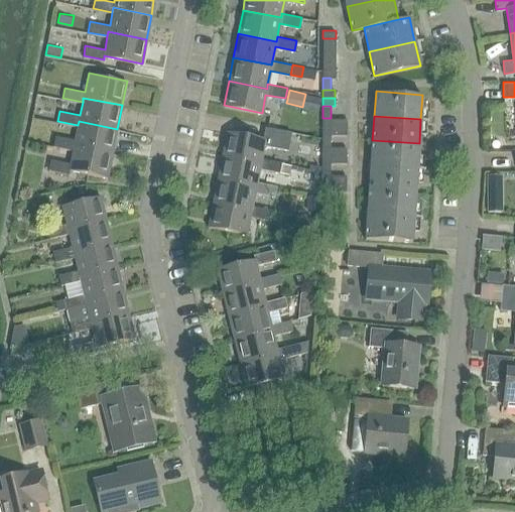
[(323,118),(323,126),(335,126),(335,118),(331,118),(323,118)]
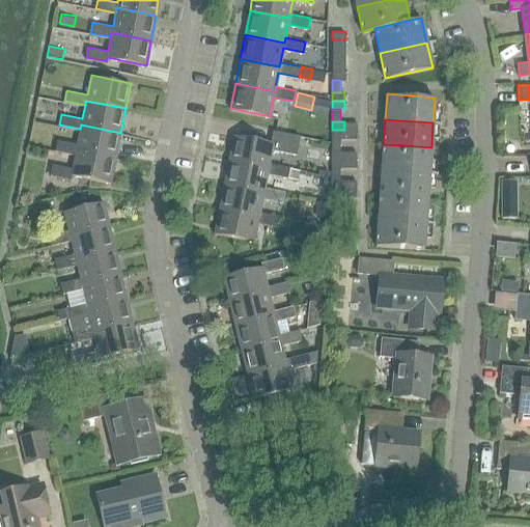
[(344,121),(344,130),(357,130),(357,121),(344,121)]
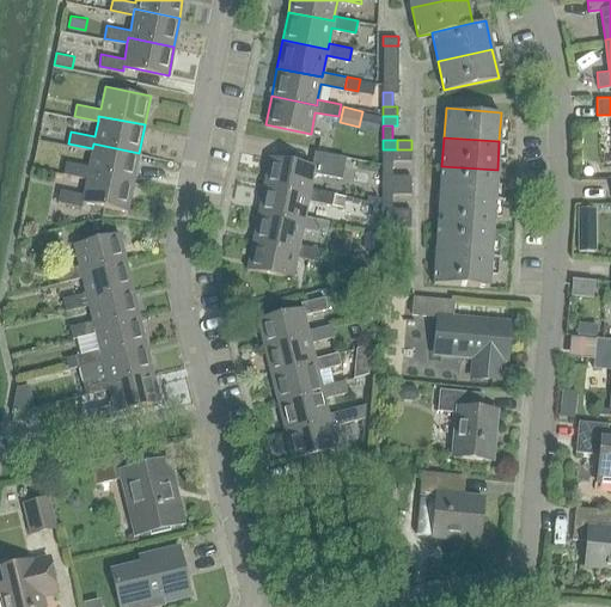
[(87,171),(133,181),(139,153),(93,143),(92,148),(89,165),(66,160),(63,172),(86,177),(87,171)]
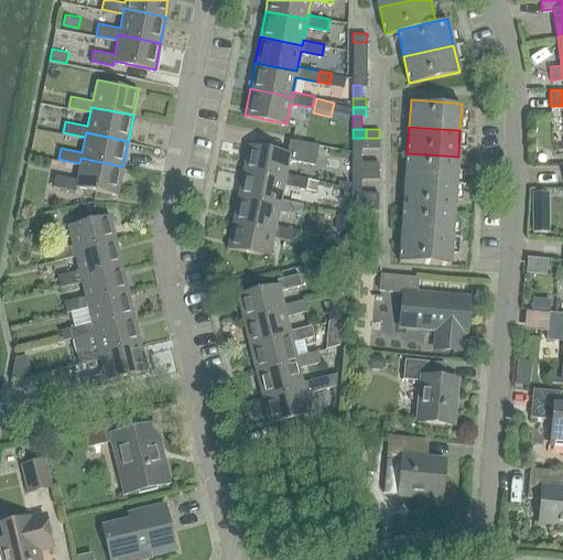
[(292,138),(290,147),(290,151),(248,142),(242,169),(284,178),(285,172),(289,158),(314,162),(318,143),(292,138)]
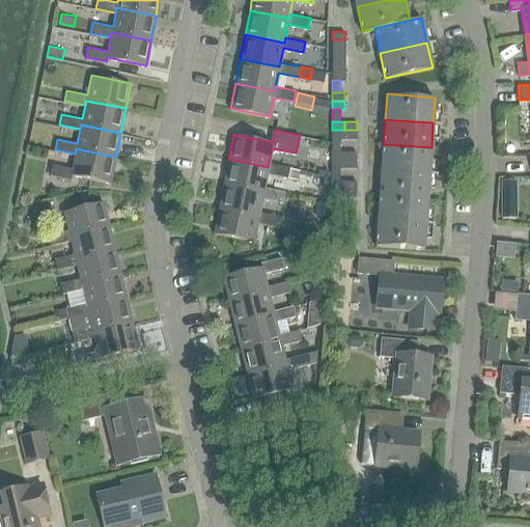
[(332,130),(332,138),(340,138),(344,138),(344,130),(332,130)]
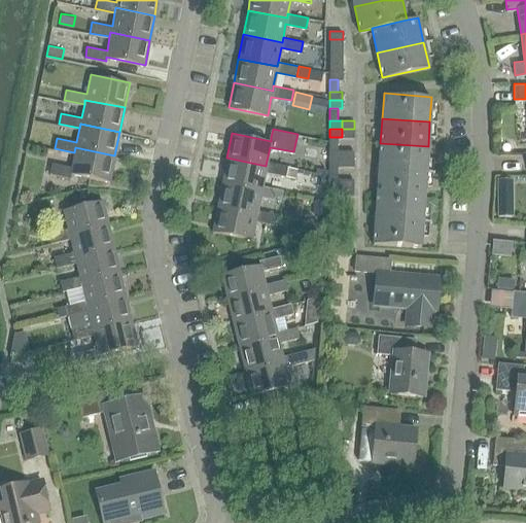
[(342,129),(342,137),(354,137),(354,129),(342,129)]
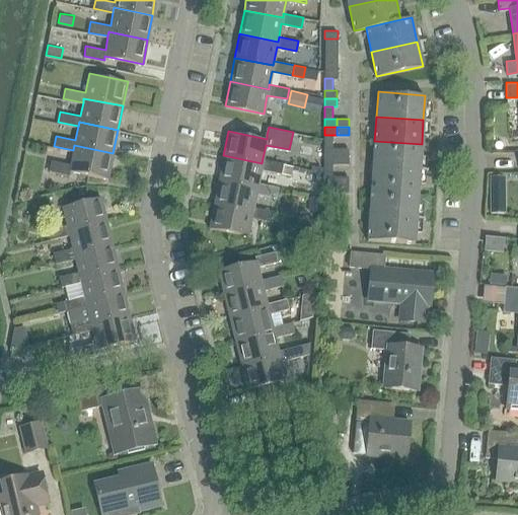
[(324,135),(323,147),(333,147),(333,135),(324,135)]
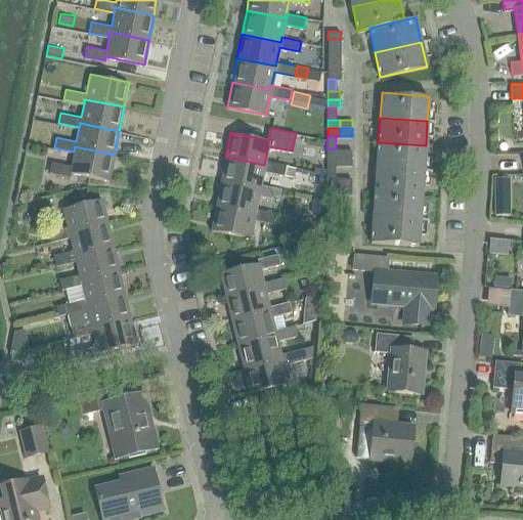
[(376,167),(424,170),(426,145),(378,142),(376,167)]
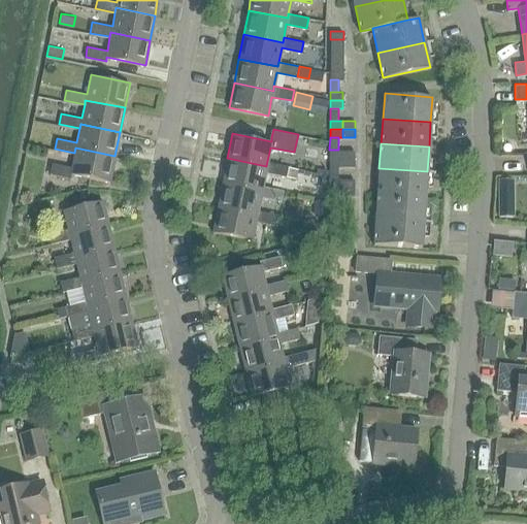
[(75,148),(74,153),(71,166),(52,162),(50,172),(70,177),(71,173),(109,181),(114,156),(75,148)]
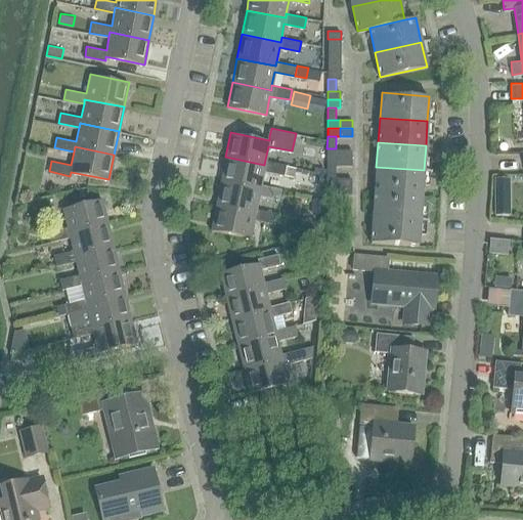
[(327,148),(327,157),(339,157),(339,148),(336,148),(327,148)]
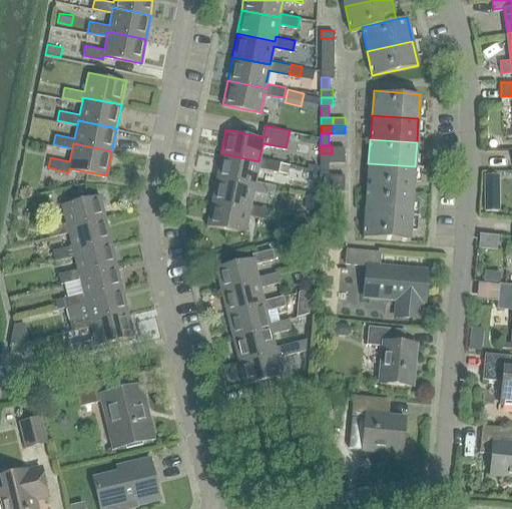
[(332,145),(332,153),(344,153),(345,145),(332,145)]
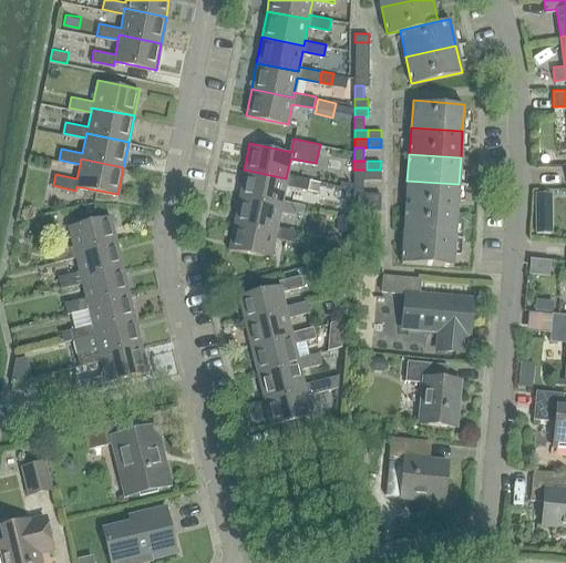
[(281,204),(281,200),(285,184),(307,188),(309,177),(287,173),(286,178),(244,170),(239,196),(281,204)]
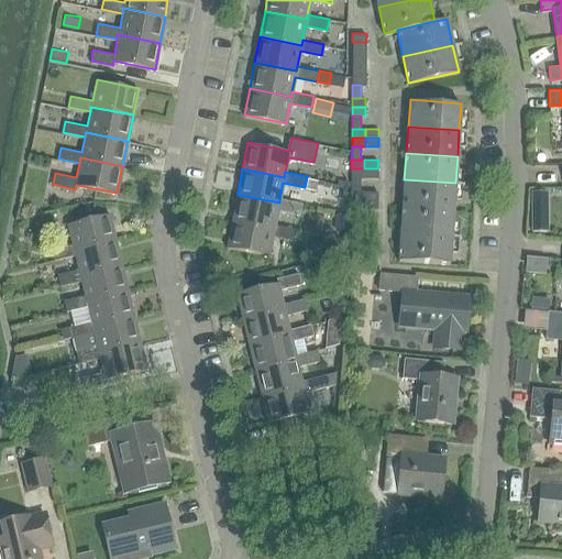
[(351,168),(351,177),(360,177),(364,177),(364,168),(351,168)]
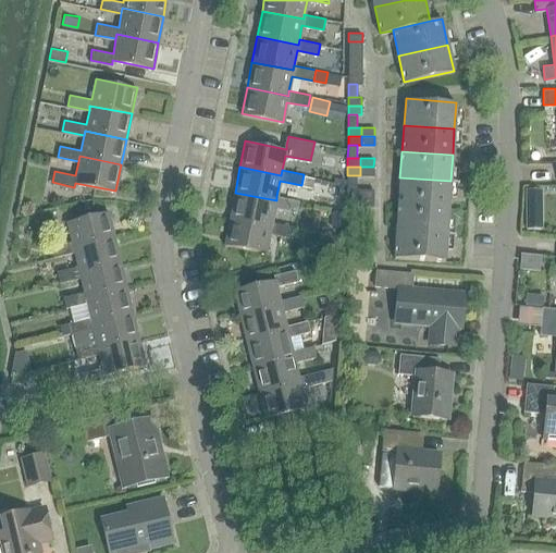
[(360,167),(360,175),(373,175),(373,167),(360,167)]
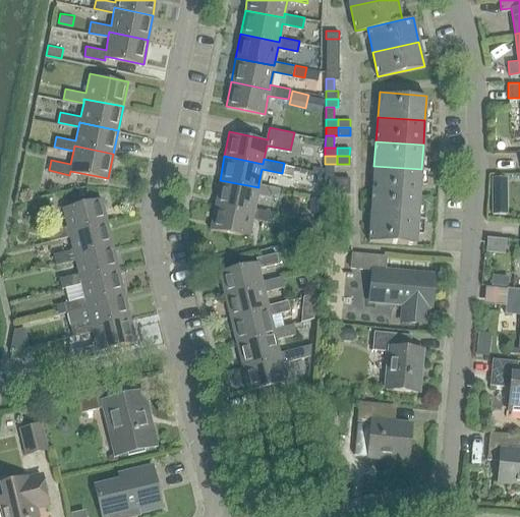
[(284,163),(282,173),(291,175),(293,165),(284,163)]
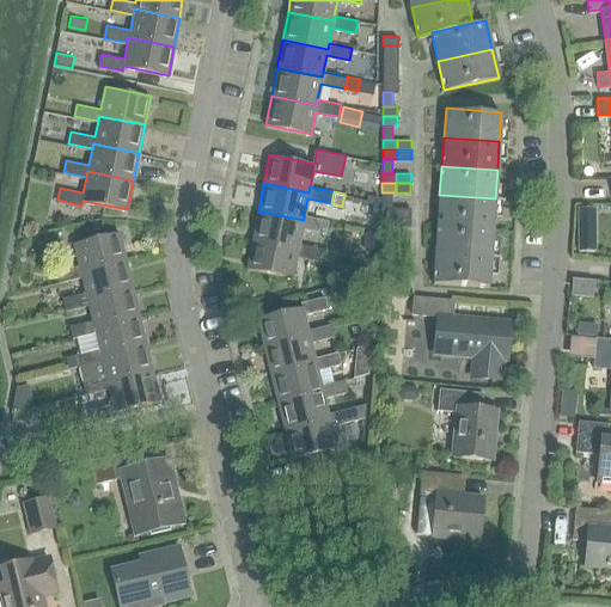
[(382,201),(382,207),(391,207),(391,192),(382,192),(382,196),(382,200),(382,201)]
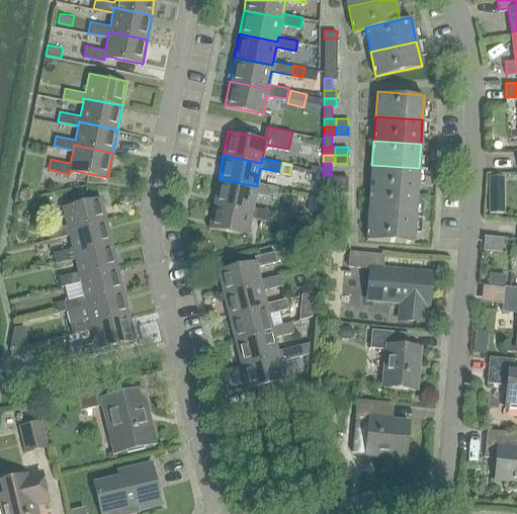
[(370,189),(417,192),(419,168),(371,165),(370,189)]
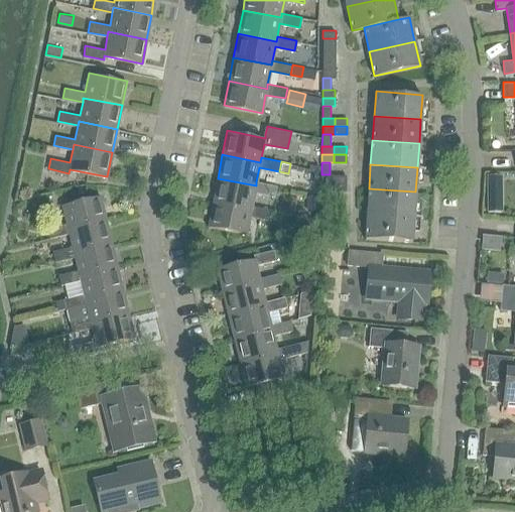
[(330,174),(322,174),(322,182),(334,182),(334,174),(330,174)]
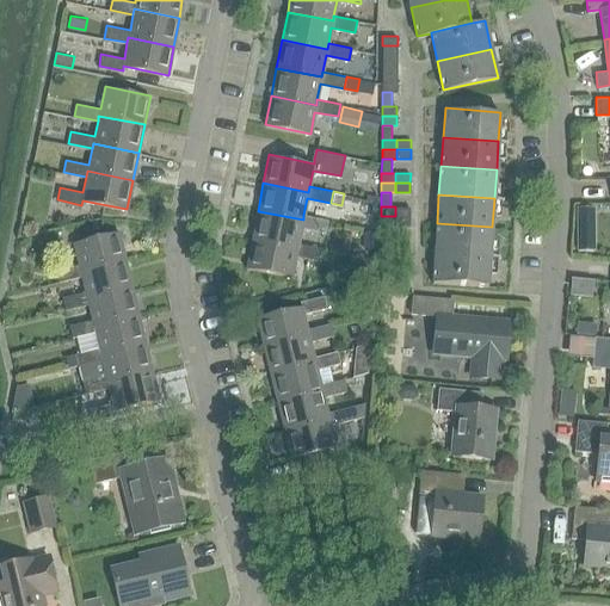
[(410,206),(395,206),(395,216),(410,216),(410,206)]
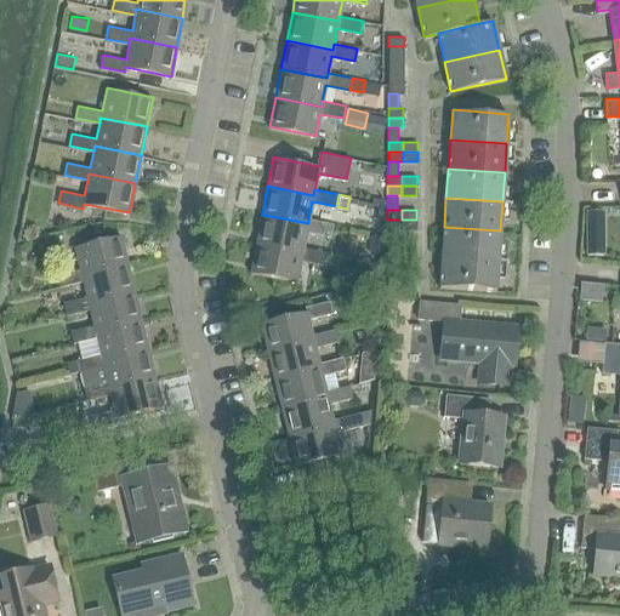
[(587,254),(604,254),(604,210),(587,210),(587,254)]
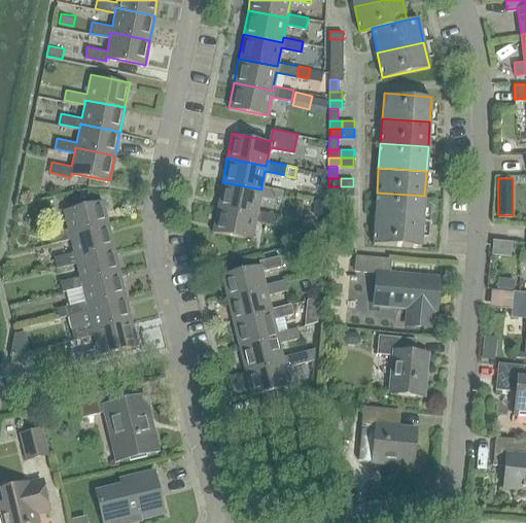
[(256,214),(257,209),(260,196),(280,200),(282,189),(261,185),(261,189),(222,182),(217,206),(256,214)]
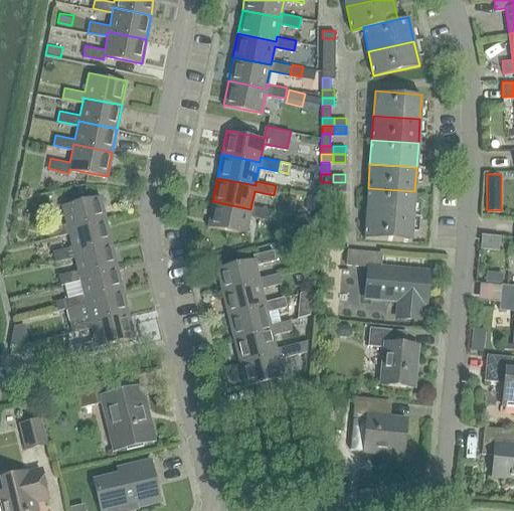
[(333,182),(321,182),(321,190),(333,190),(333,182)]
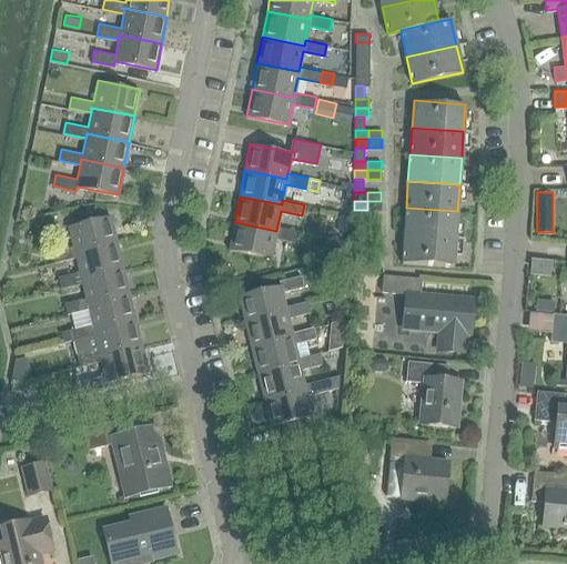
[(381,201),(367,201),(367,210),(381,210),(381,201)]
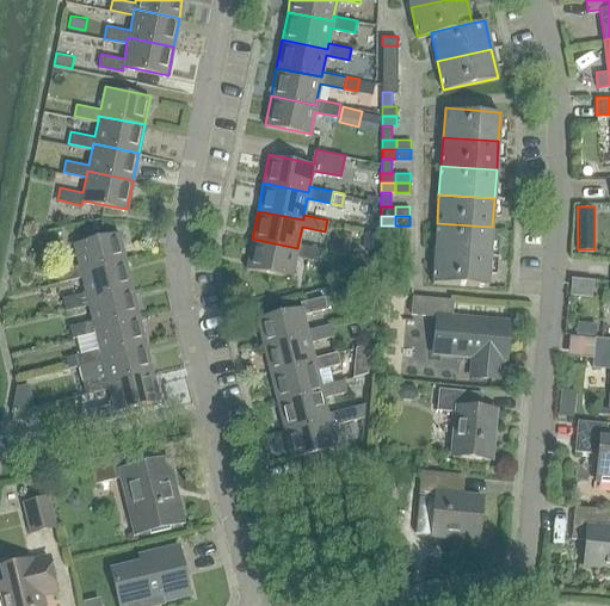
[(435,252),(490,255),(492,227),(437,223),(435,252)]
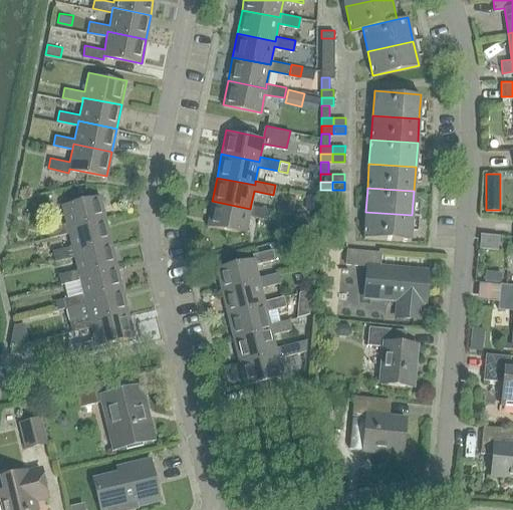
[(49,236),(68,231),(67,227),(105,217),(99,193),(61,203),(66,221),(46,225),(49,236)]
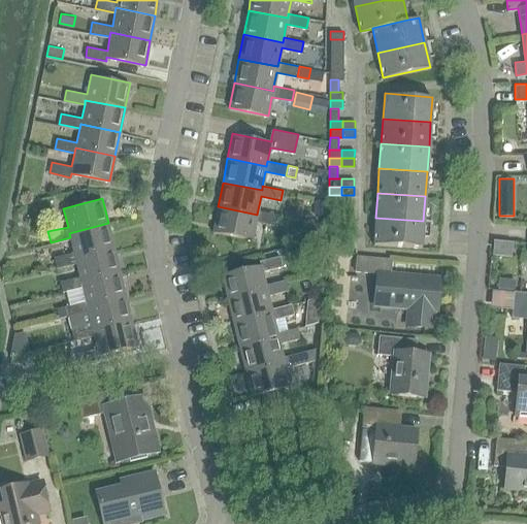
[(326,214),(326,198),(314,199),(315,215),(326,214)]
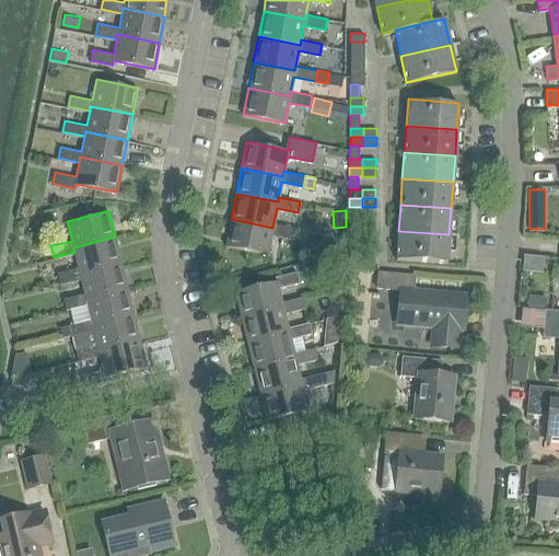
[(272,228),(231,219),(225,245),(267,254),(271,234),(292,238),(294,227),(274,222),(272,228)]
